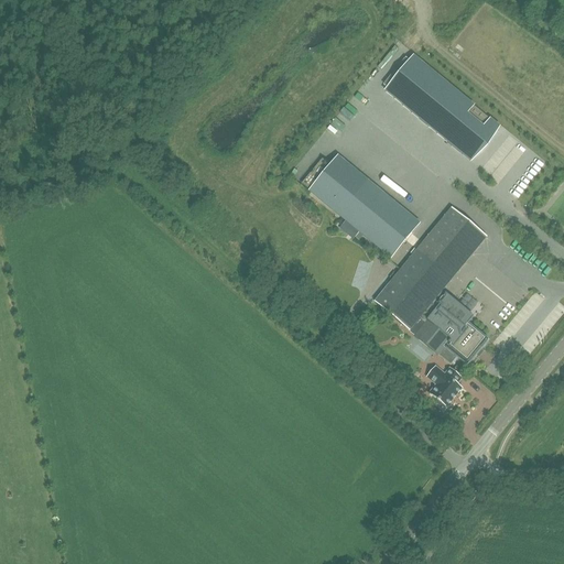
[(413,57),(386,91),(463,155),(469,147),(477,153),(499,128),(413,57)]
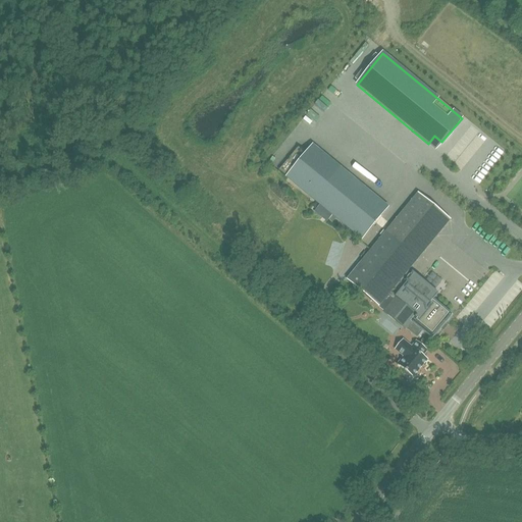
[(387,208),(341,168),(314,200),(362,240),(387,208)]
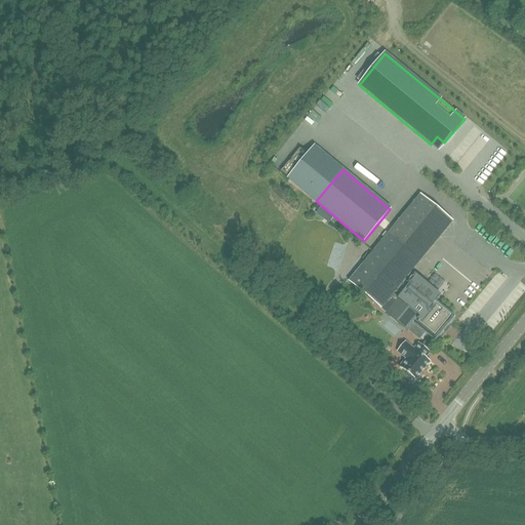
[(420,195),(401,217),(349,282),(376,305),(419,340),(425,333),(435,341),(454,317),(433,299),(437,295),(409,274),(434,244),(453,221),(420,195)]
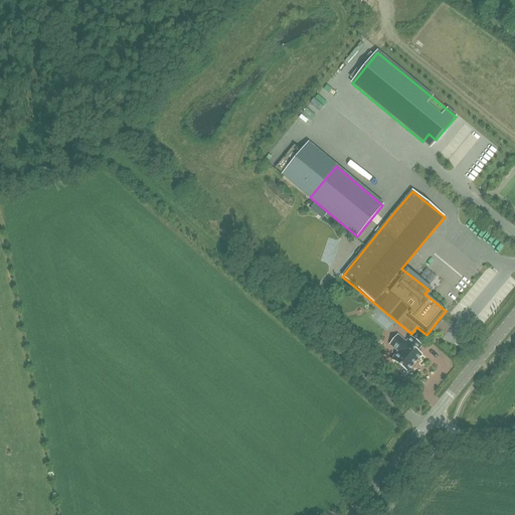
[(323,239),(316,241),(318,249),(325,248),(323,239)]
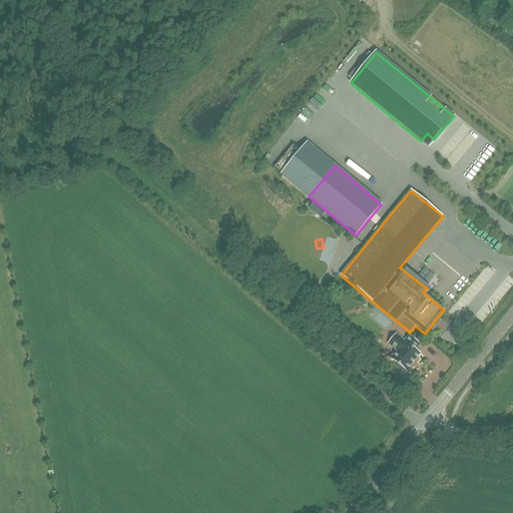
[(388,343),(390,345),(397,350),(390,358),(398,364),(396,367),(401,371),(403,369),(405,371),(420,354),(415,350),(420,345),(409,336),(404,341),(396,334),(388,343)]
